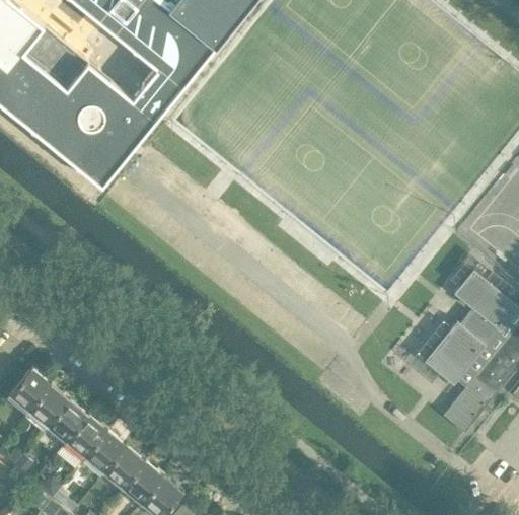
[(0,0),(0,102),(101,186),(157,119),(11,0),(73,0),(181,88),(239,17),(252,0),(0,0)]
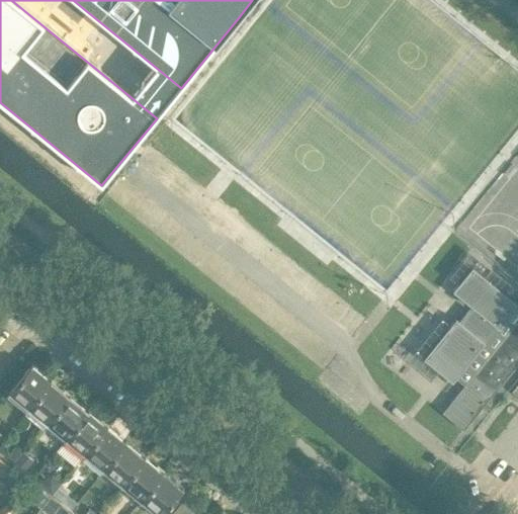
[(50,0),(45,0),(40,5),(52,14),(58,6),(50,0)]
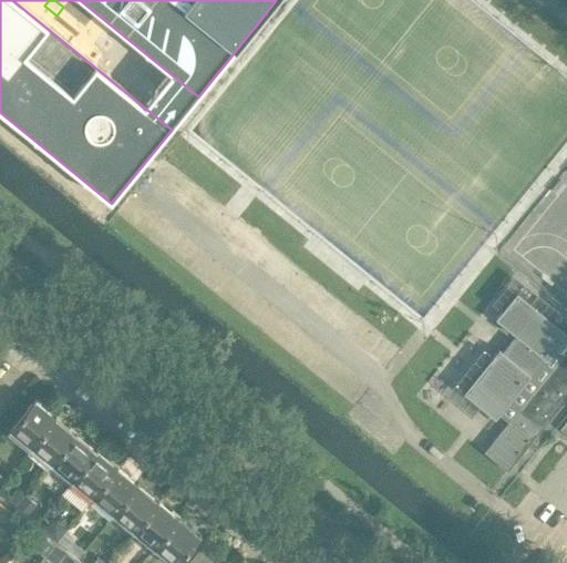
[(101,38),(94,45),(105,55),(112,47),(101,38)]
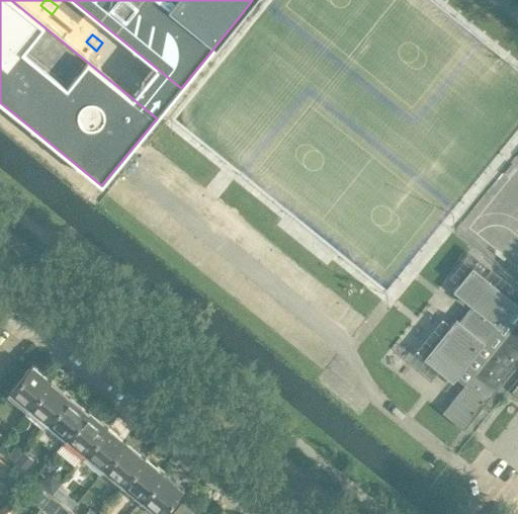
[(477,417),(517,365),(517,313),(516,312),(517,309),(517,307),(471,270),(452,294),(458,300),(456,303),(462,308),(465,305),(470,309),(459,324),(456,322),(424,361),(440,375),(438,378),(444,383),(446,380),(452,386),(455,381),(464,388),(442,415),(463,433),(469,426),(477,417)]
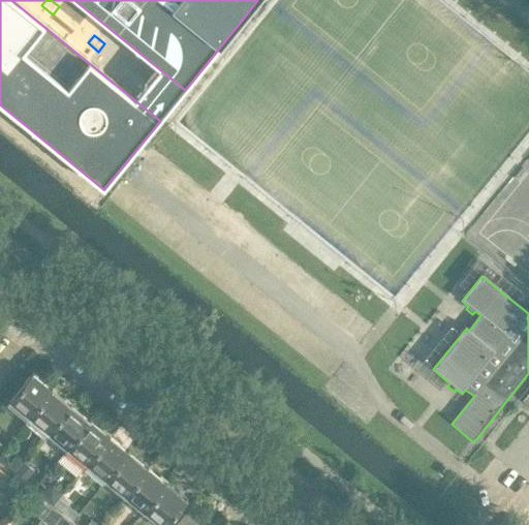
[(8,404),(29,421),(53,392),(32,375),(8,404)]
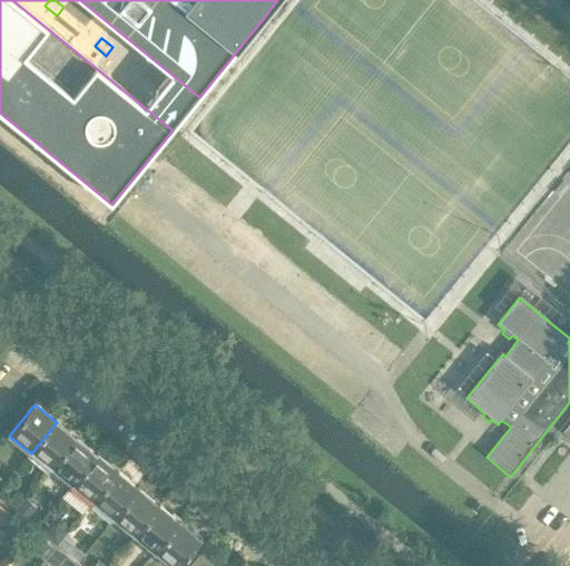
[(77,439),(57,422),(31,454),(51,470),(77,439)]
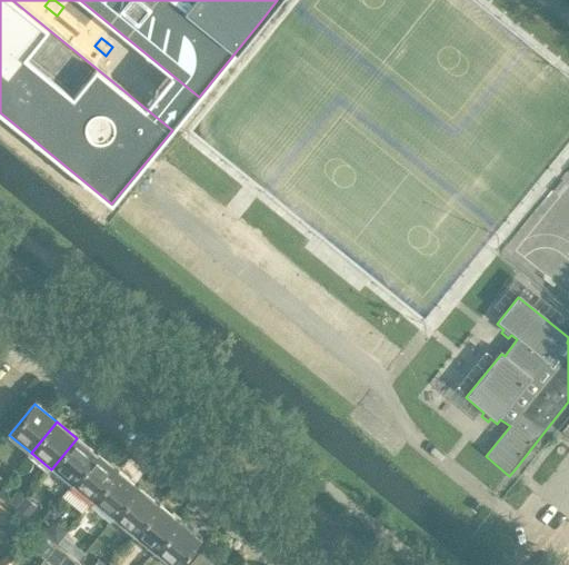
[(98,455),(77,438),(51,469),(72,486),(98,455)]
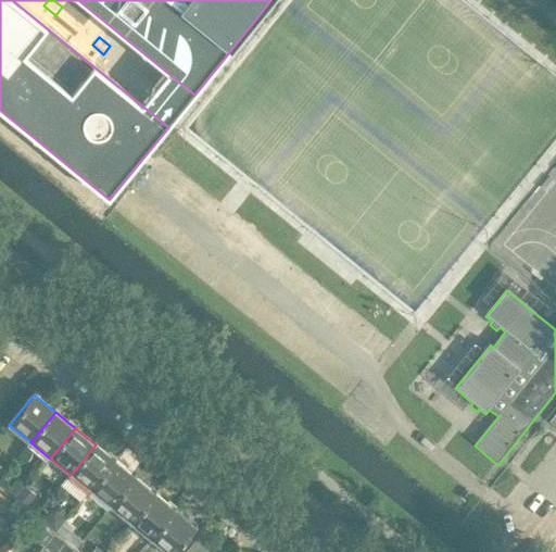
[(115,461),(96,444),(71,475),(90,491),(115,461)]
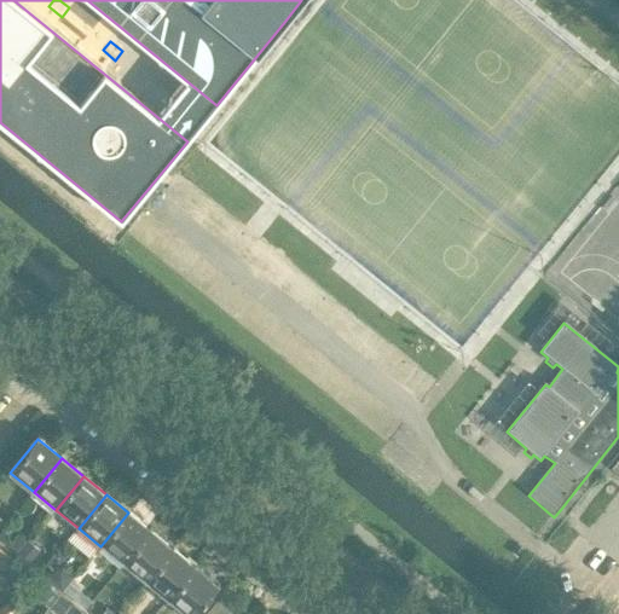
[(137,520),(128,513),(100,546),(123,566),(151,532),(137,520)]
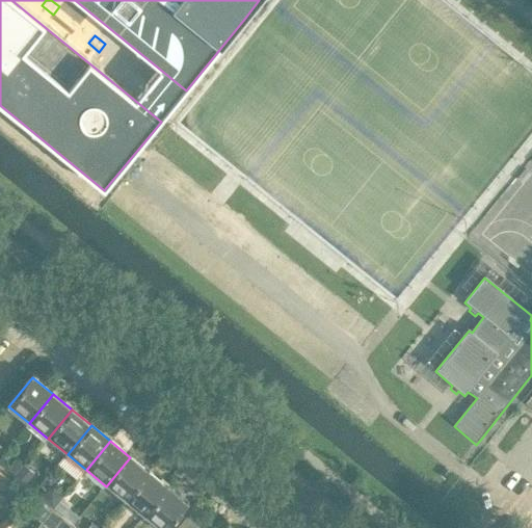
[(150,473),(130,457),(106,486),(126,502),(150,473)]
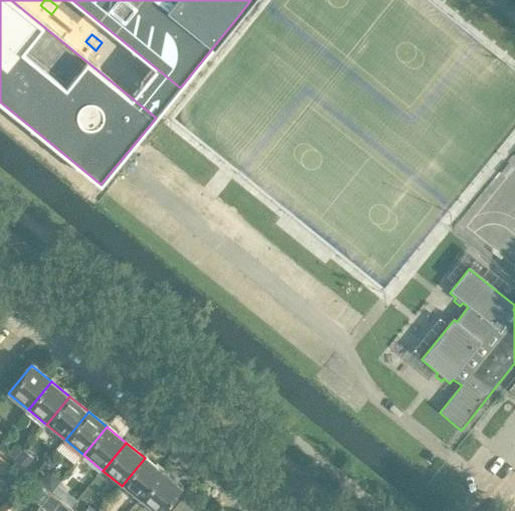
[(14,447),(7,457),(15,464),(22,454),(14,447)]
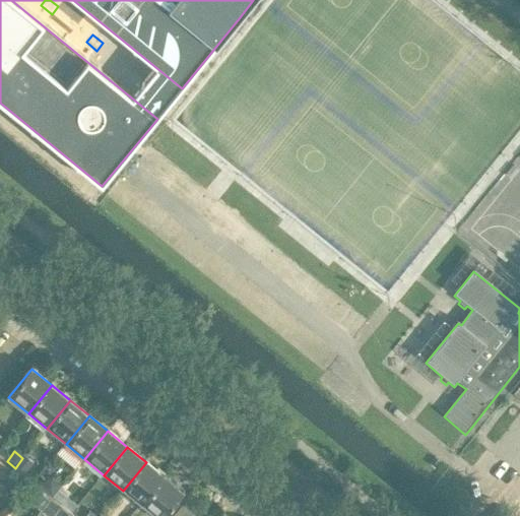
[(31,465),(22,458),(15,468),(23,474),(31,465)]
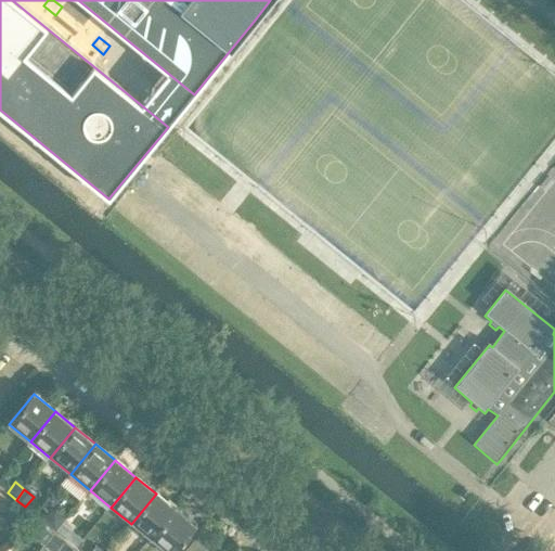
[(176,510),(156,494),(131,524),(151,540),(176,510)]
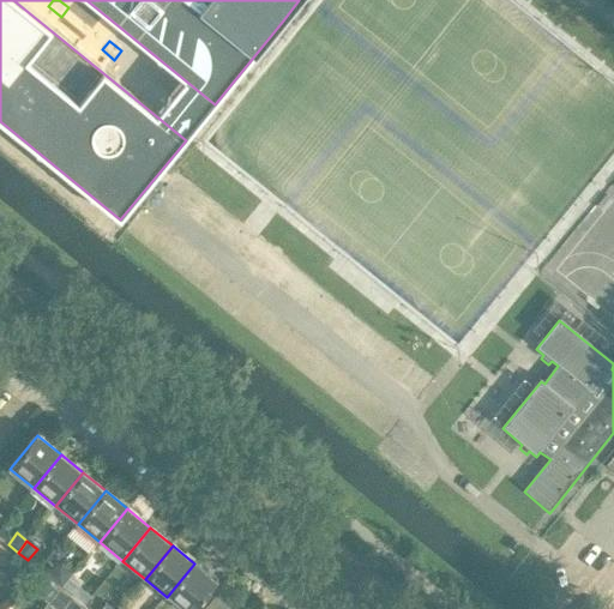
[(12,560),(5,568),(1,572),(10,578),(19,566),(12,560)]
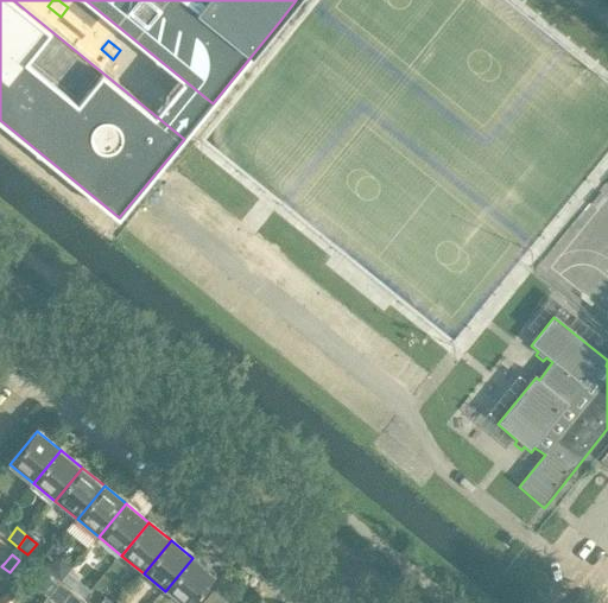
[(215,576),(192,558),(165,591),(179,602),(207,602),(211,595),(204,589),(215,576)]
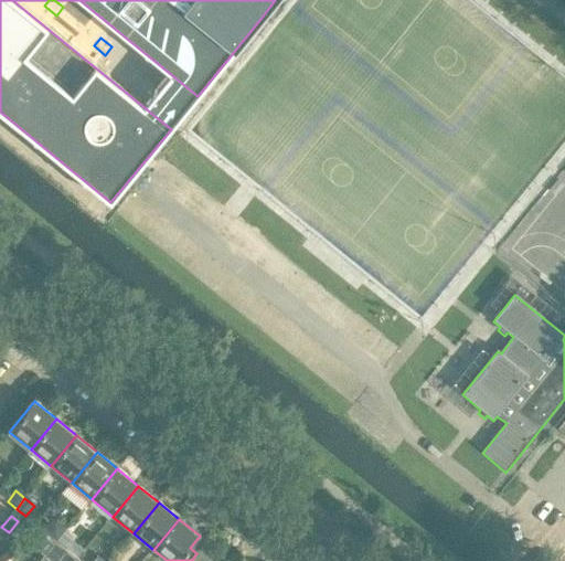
[(56,525),(49,535),(57,542),(66,532),(56,525)]
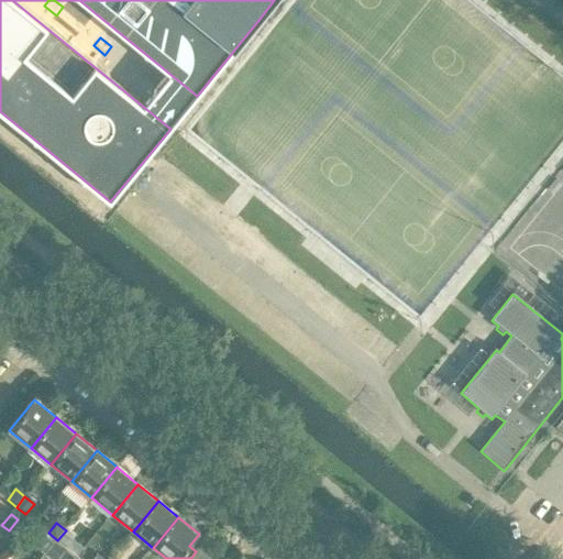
[(33,528),(25,538),(36,547),(44,537),(33,528)]
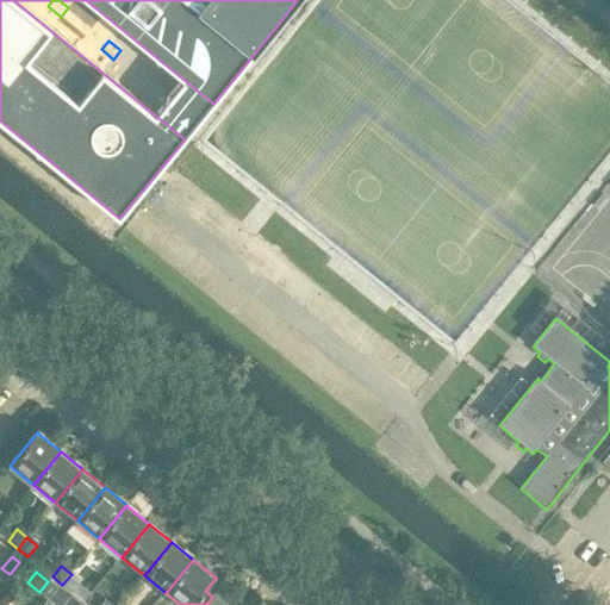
[(81,581),(72,574),(62,585),(72,593),(81,581)]
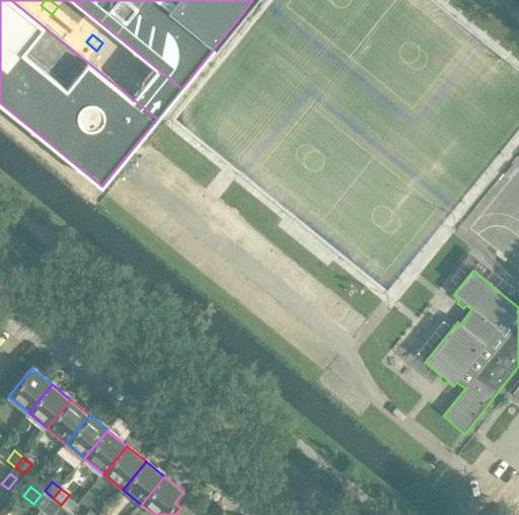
[(58,508),(50,502),(42,511),(45,514),(53,514),(58,508)]
